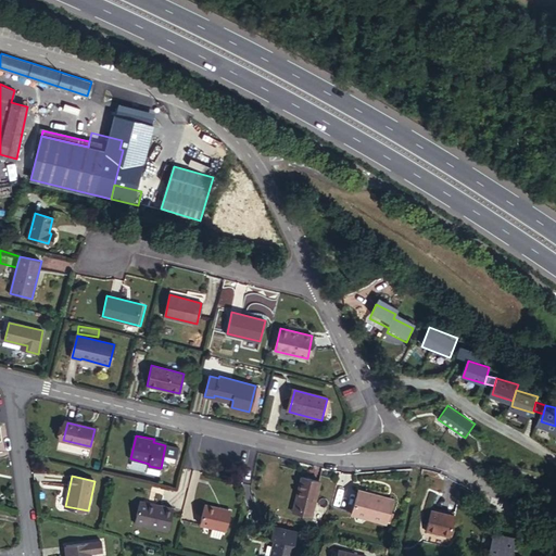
[(302,477),(293,508),(313,513),(320,481),(302,477)]
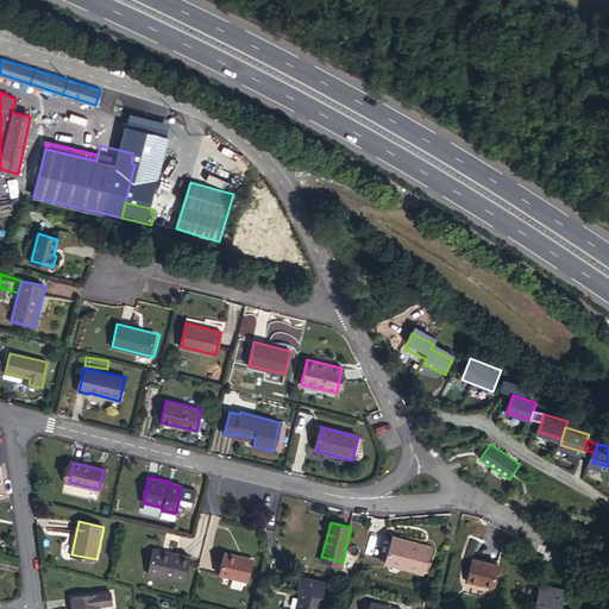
[(432,544),(393,535),(387,563),(426,571),(432,544)]
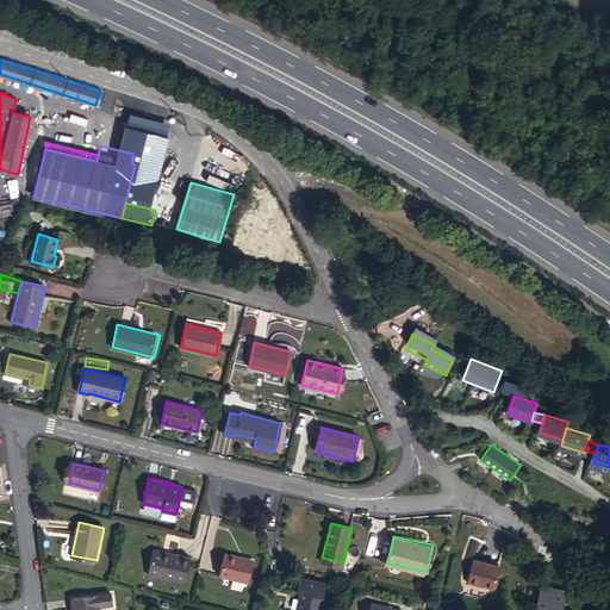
[(186,582),(192,556),(154,547),(148,572),(186,582)]
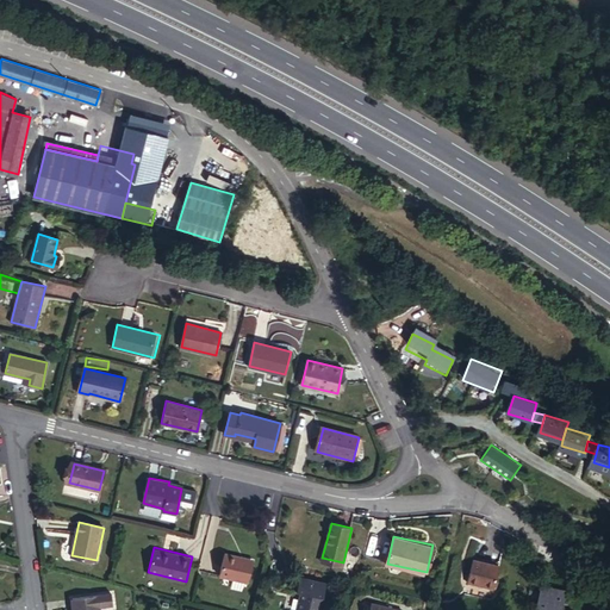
[(238,559),(238,556),(224,553),(219,574),(247,582),(251,562),(238,559)]
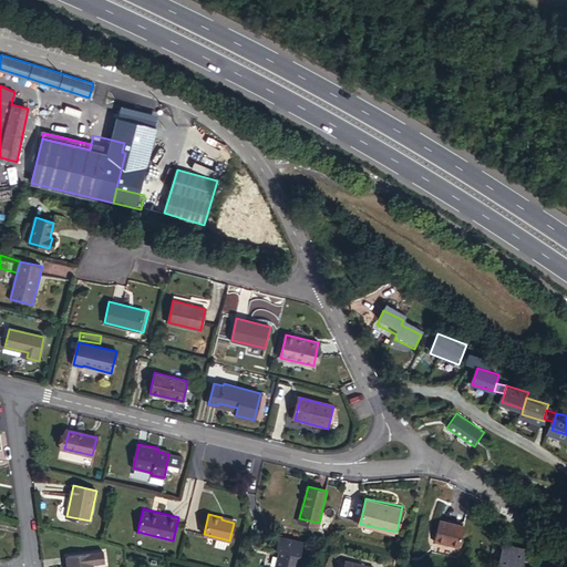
[(319,523),(299,518),(299,522),(317,527),(319,523)]
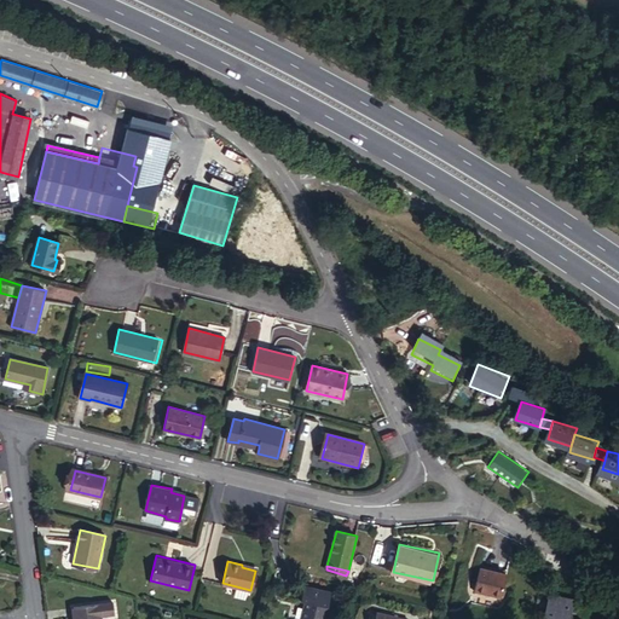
[(474,590),(501,596),(507,573),(480,567),(474,590)]
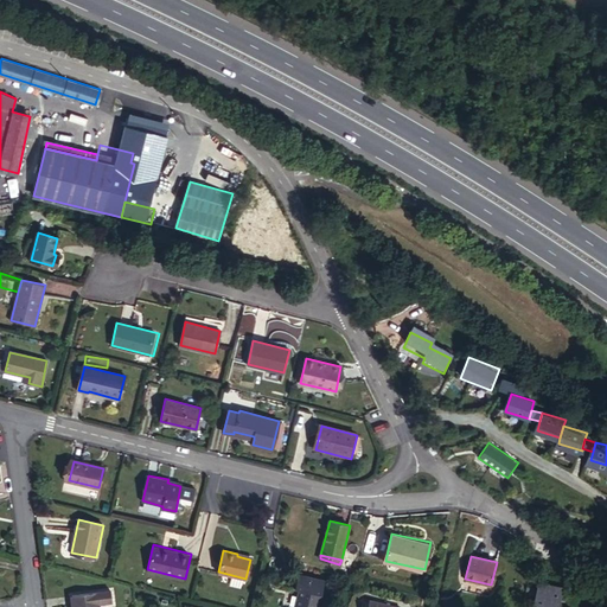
[(317,606),(324,580),(298,574),(295,588),(300,589),(295,606),(317,606)]
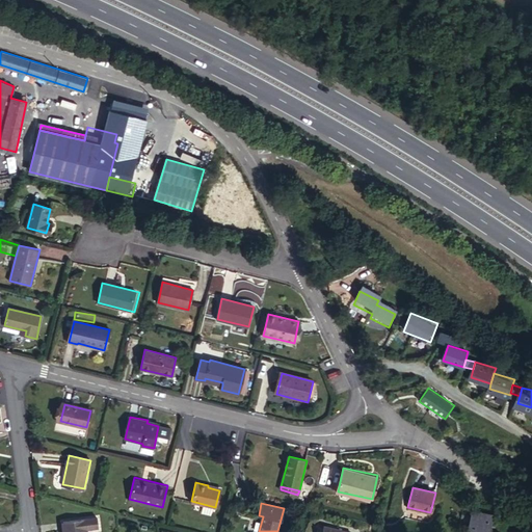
[(491,531),(495,515),(474,510),(468,531),(491,531)]
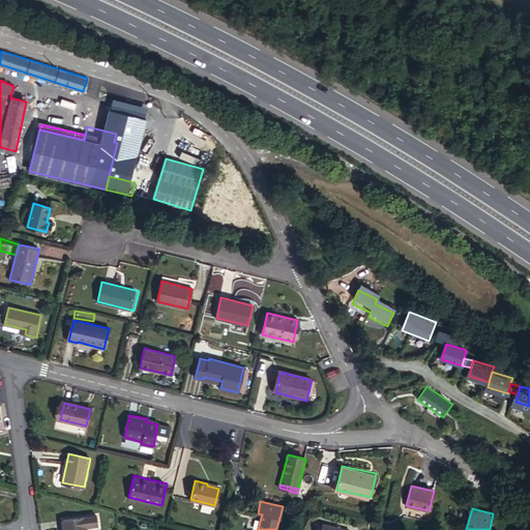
[(97,516),(84,517),(85,527),(98,525),(97,516)]
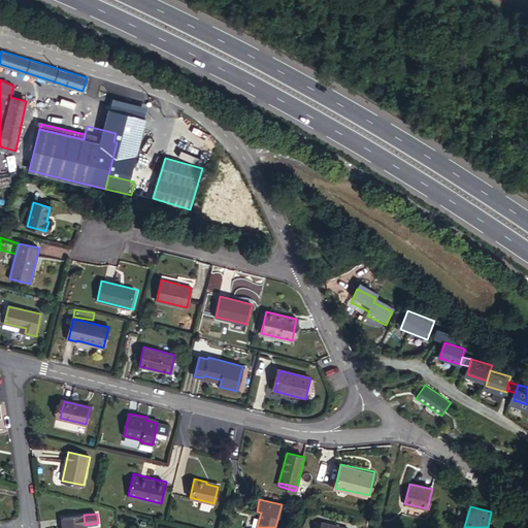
[(85,527),(85,525),(84,515),(63,518),(63,527),(85,527)]
